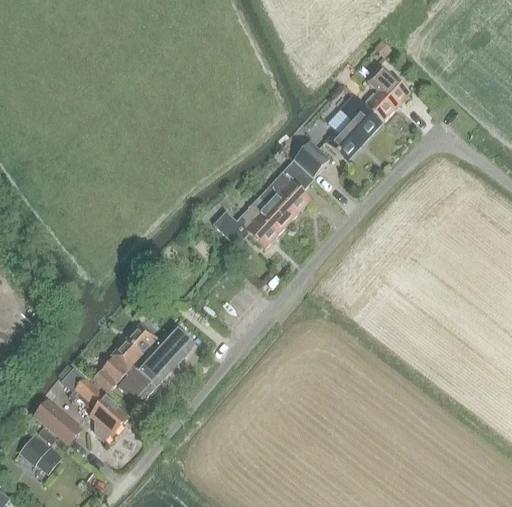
[(389,49),(379,39),(371,47),(381,57),(389,49)]
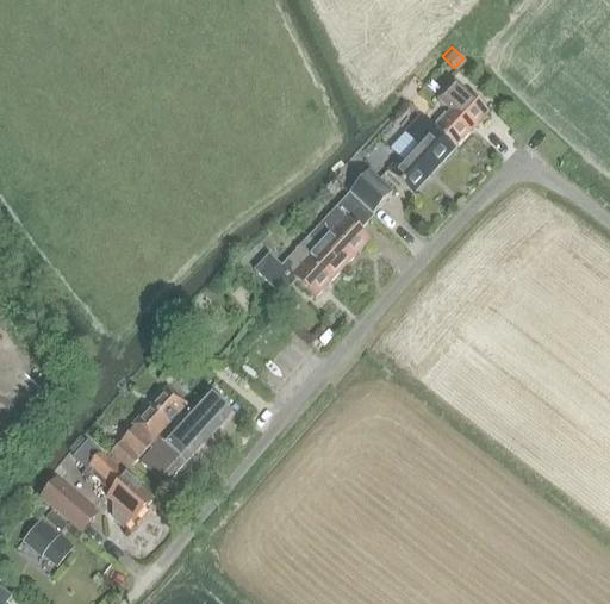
[(477,120),(489,109),(454,78),(437,95),(450,107),(435,125),(456,144),(478,120),(477,120)]
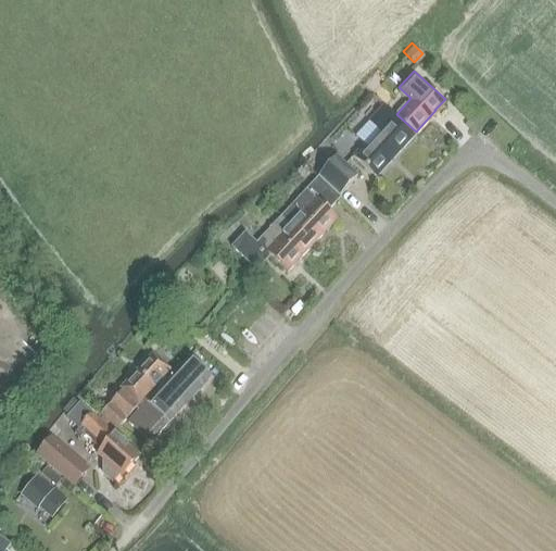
[(416,132),(396,114),(384,103),(374,115),(386,125),(382,129),(368,145),(364,140),(353,152),(376,174),(416,132)]
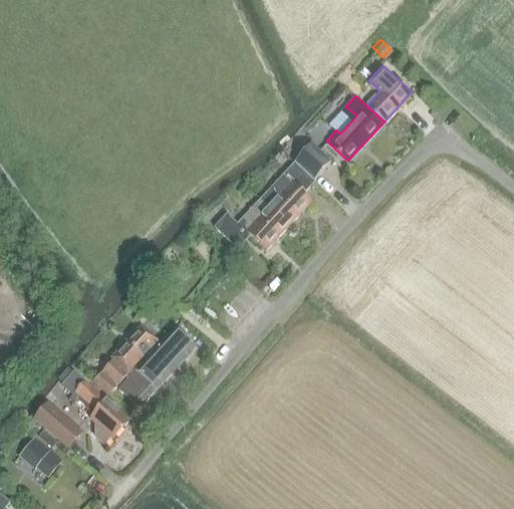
[(341,108),(328,122),(336,130),(340,134),(353,119),(341,108)]
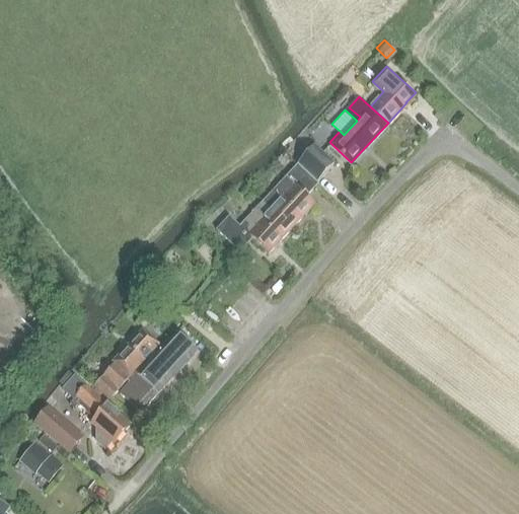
[(297,161),(316,179),(334,160),(314,142),(296,161),(297,161)]
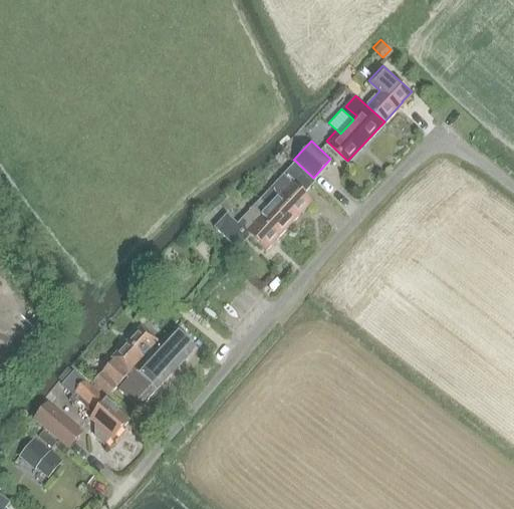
[(312,199),(303,191),(314,179),(313,178),(294,160),(260,197),(288,224),(312,199)]
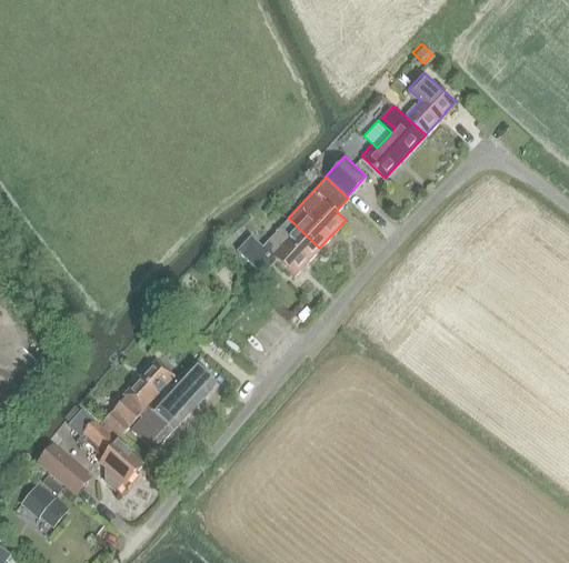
[(293,274),(319,248),(288,218),(262,244),(250,234),(237,249),(262,272),(276,258),(293,274)]
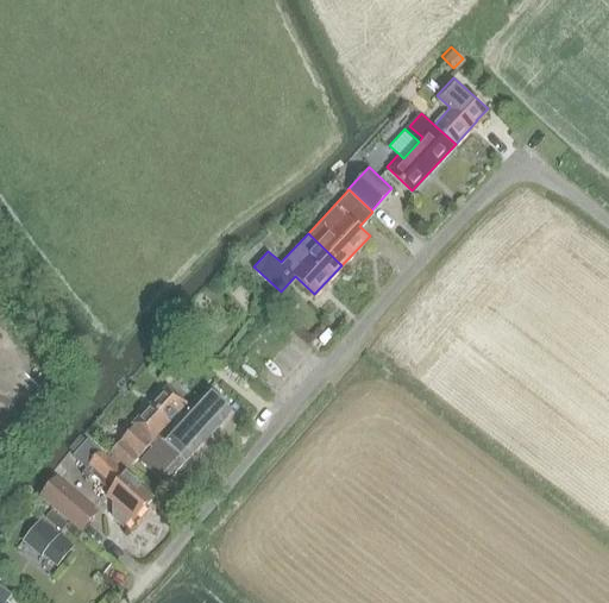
[(157,433),(170,419),(186,402),(167,384),(132,421),(135,424),(110,450),(127,466),(149,443),(150,444),(158,434),(157,433)]
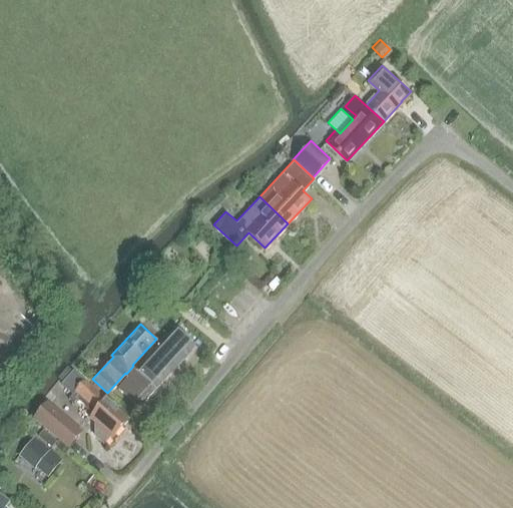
[(155,386),(194,344),(174,326),(135,368),(133,366),(126,374),(128,376),(118,386),(138,404),(155,386)]
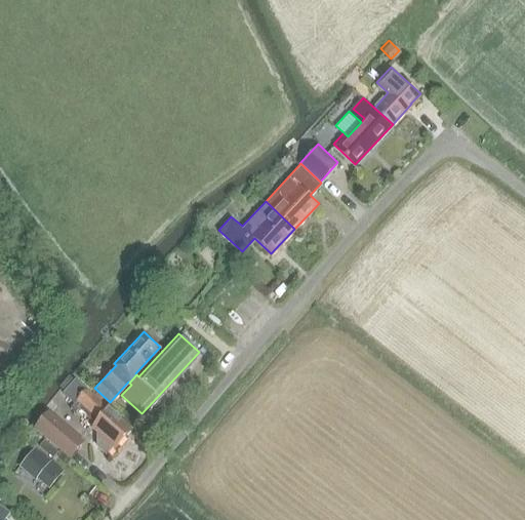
[(91,420),(96,421),(92,426),(94,428),(94,444),(105,453),(113,443),(115,445),(131,427),(92,393),(75,377),(63,392),(74,401),(70,405),(75,410),(78,406),(85,412),(85,414),(91,420)]
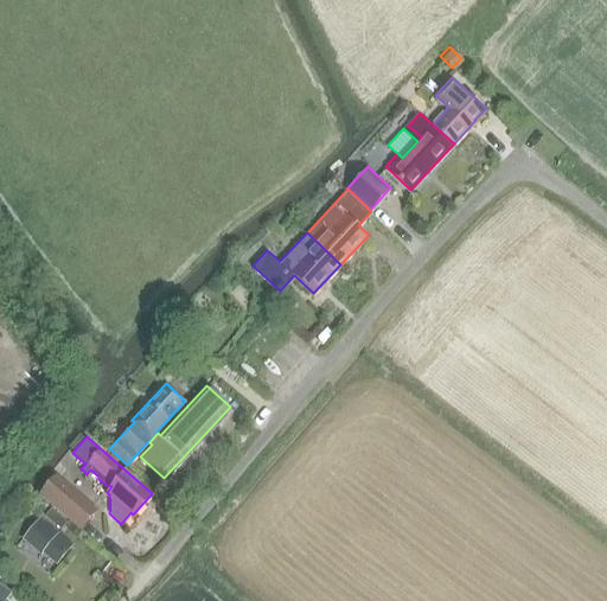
[(96,506),(53,471),(37,492),(78,528),(96,506)]
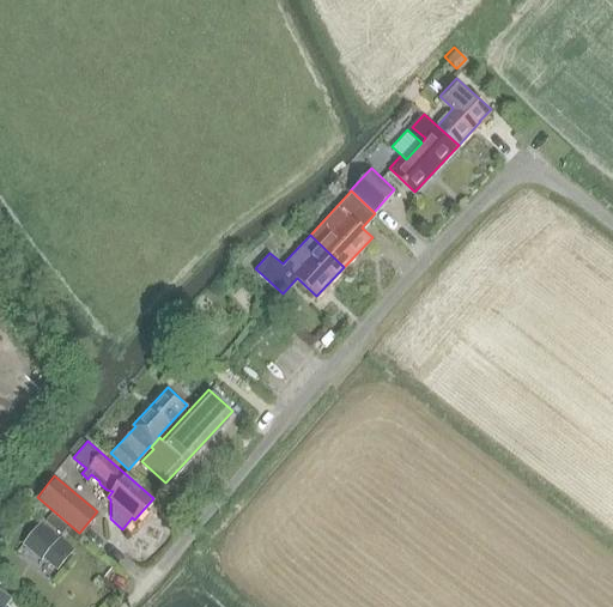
[(67,523),(52,510),(44,517),(61,530),(67,523)]
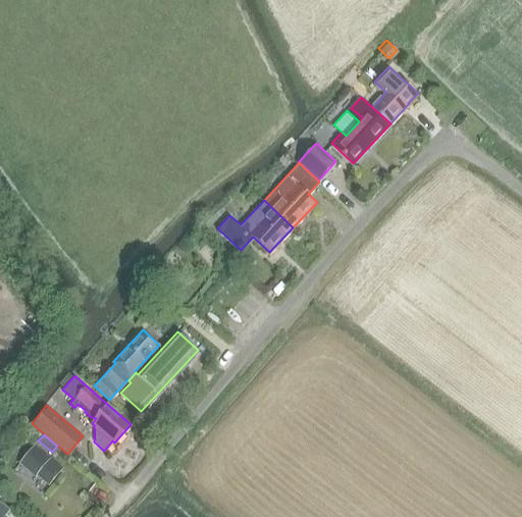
[(25,453),(42,466),(49,459),(33,445),(25,453)]
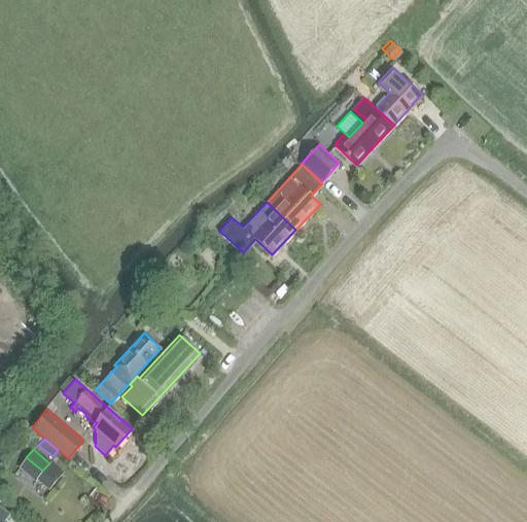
[(42,471),(37,478),(48,487),(64,470),(53,460),(49,463),(42,471)]
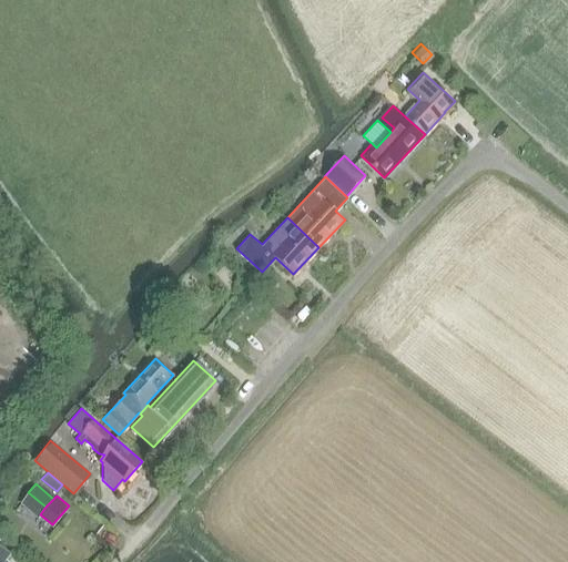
[(0,561),(3,561),(11,552),(0,543),(0,561)]
